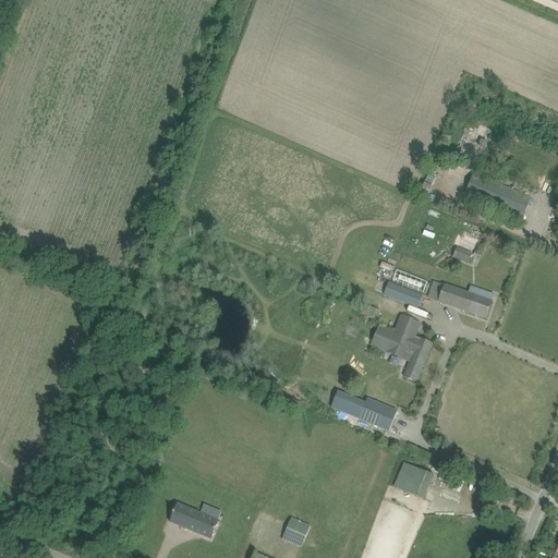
[(465,195),(512,215),(522,219),(531,198),(521,194),(474,174),(465,195)]
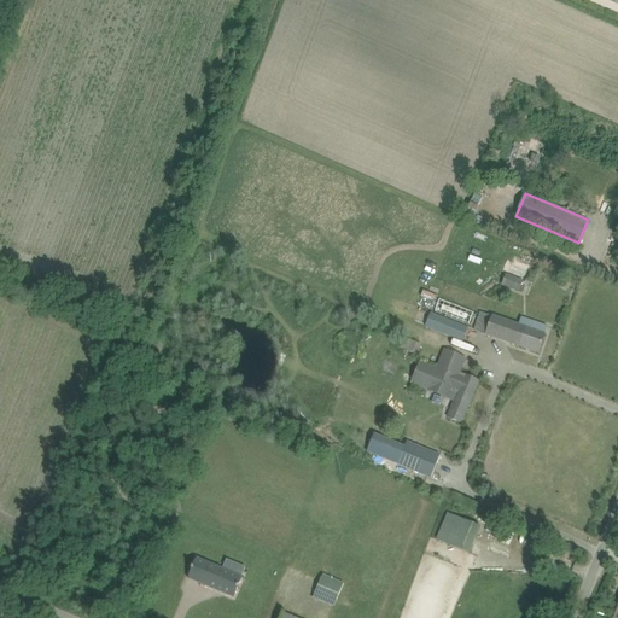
[(502,285),(519,292),(524,281),(507,274),(502,285)]
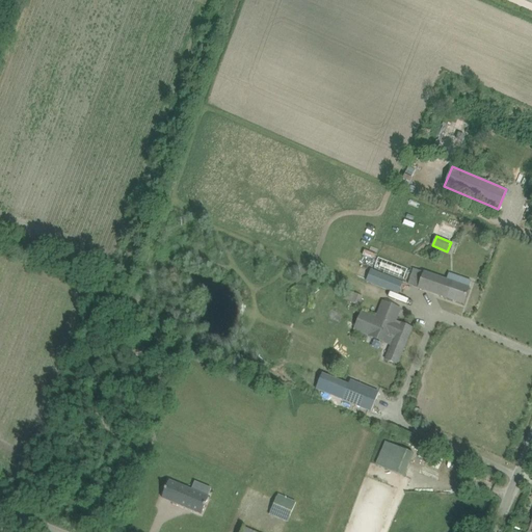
[(481,247),(487,251),(491,245),(485,241),(481,247)]
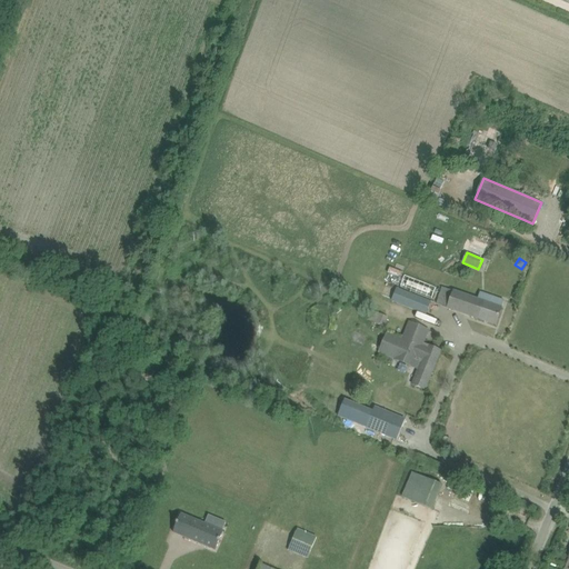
[(402,286),(421,290),(423,282),(405,278),(402,286)]
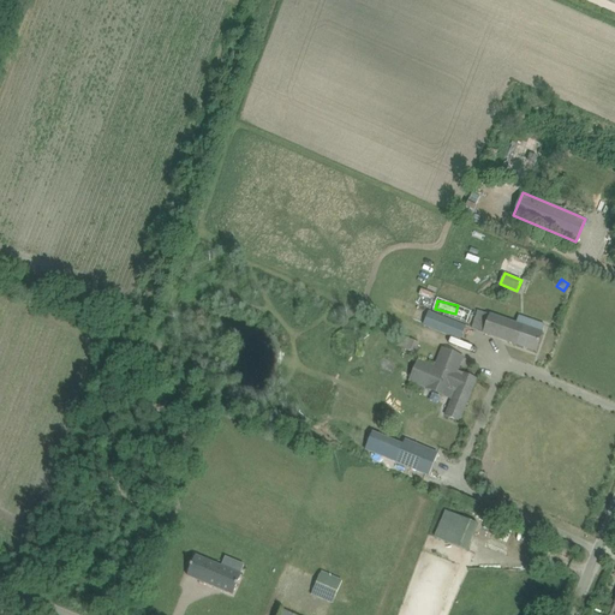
[(478,310),(476,317),(471,329),(535,351),(542,333),(541,333),(543,326),(531,321),(529,329),(523,327),(524,324),(490,314),(478,310)]
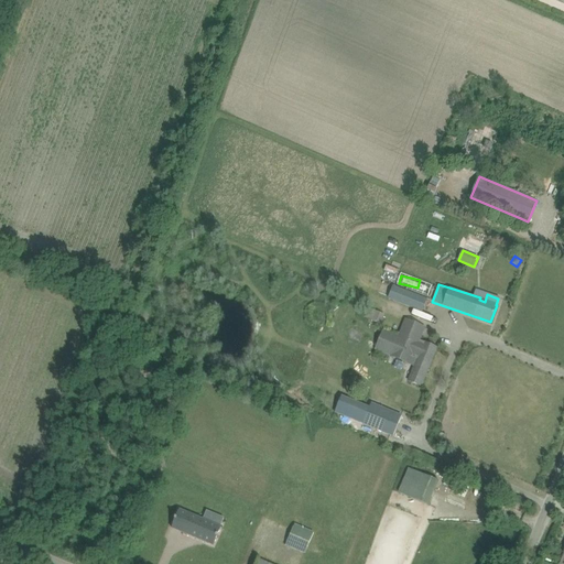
[(393,285),(389,299),(422,312),(426,299),(393,285)]
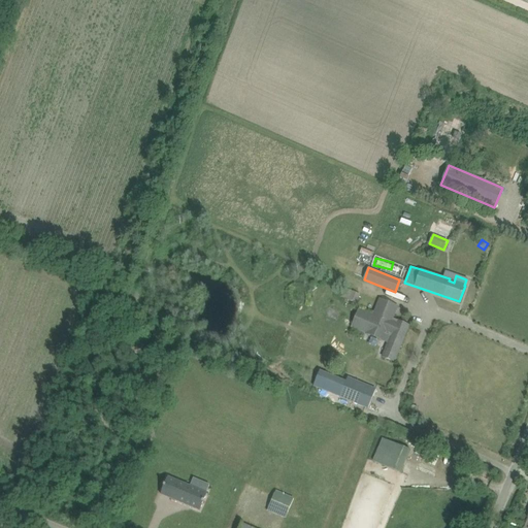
[(348,299),(357,303),(360,295),(352,291),(348,299)]
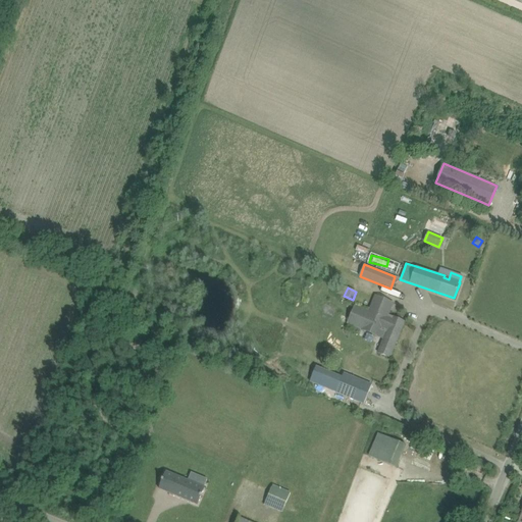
[(355,305),(350,315),(347,324),(383,340),(378,353),(388,358),(404,322),(386,315),(392,303),(375,296),(369,310),(355,305)]
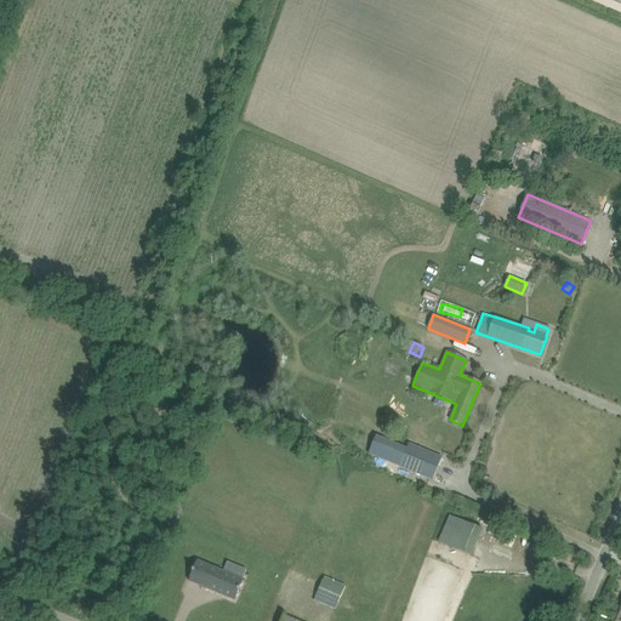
[(376,437),(369,454),(399,467),(406,450),(376,437)]
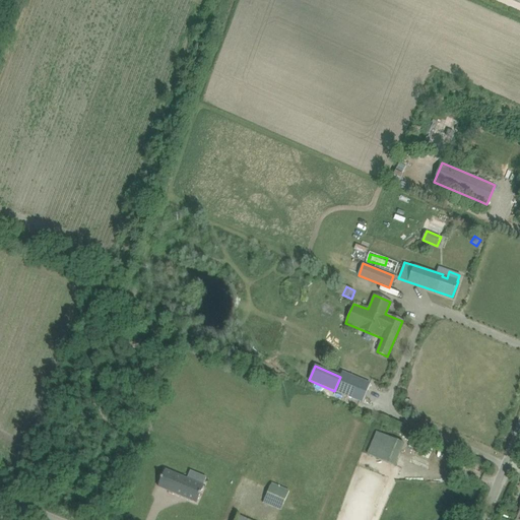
[(340,377),(334,391),(363,402),(371,384),(342,372),(340,377)]
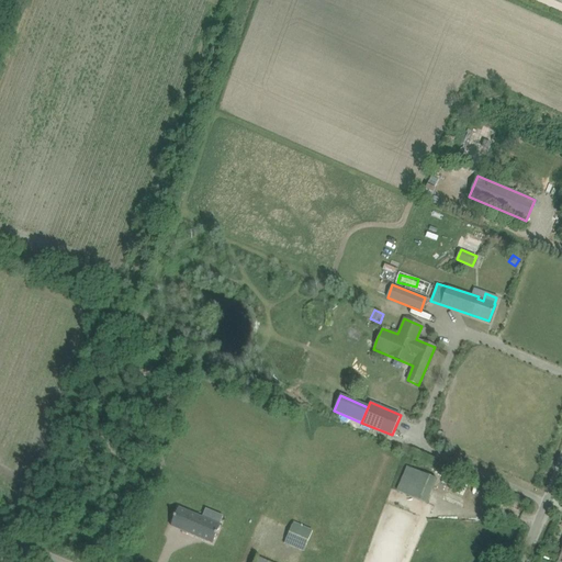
[(400,492),(426,504),(437,479),(415,470),(412,479),(406,476),(400,492)]
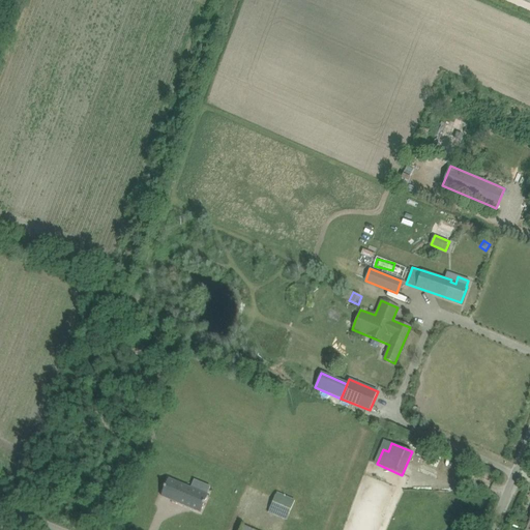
[(168,479),(162,496),(201,512),(208,496),(168,479)]
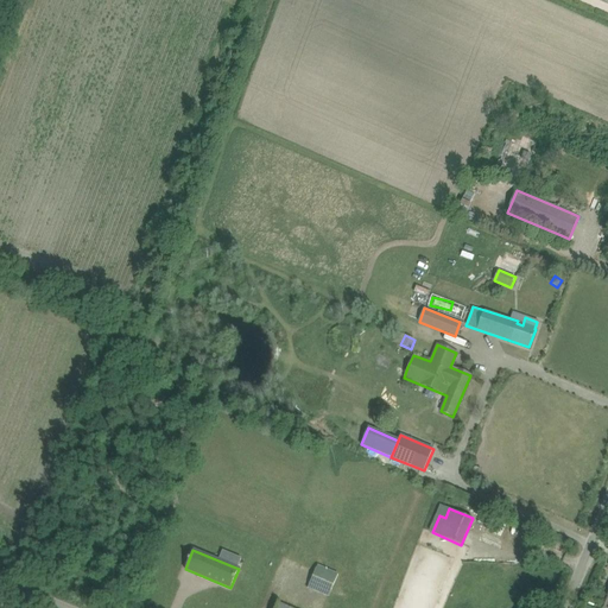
[(317,565),(308,589),(328,597),(337,574),(317,565)]
